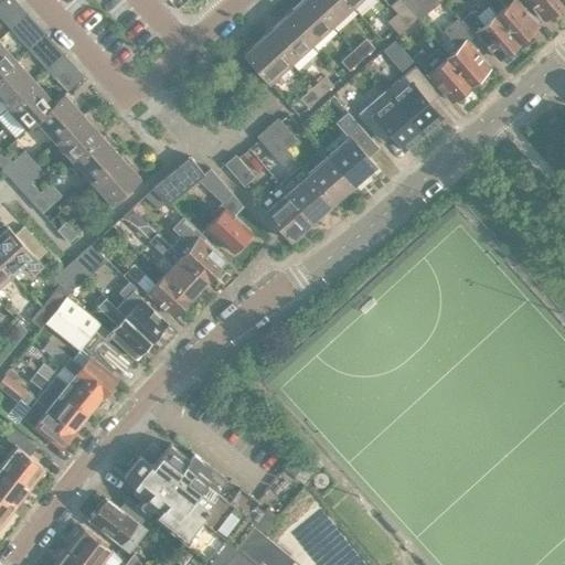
[(0,0),(0,13),(14,0),(0,0)]
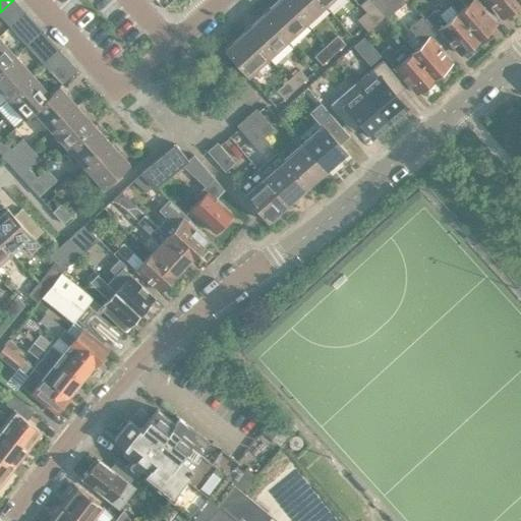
[(287,42),(305,24),(284,0),(277,0),(263,14),(287,42)]
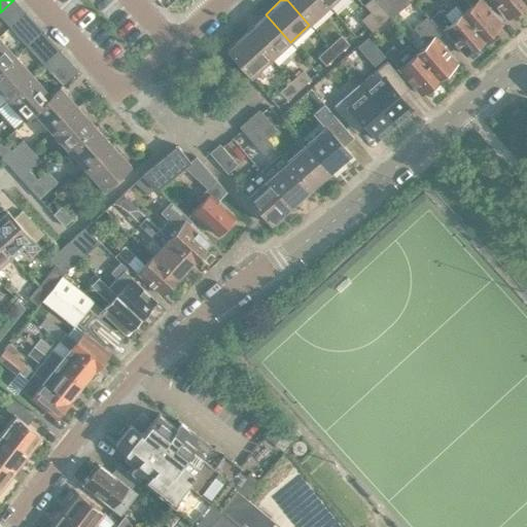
[(322,0),(287,0),(309,25),(328,7),(322,0)]
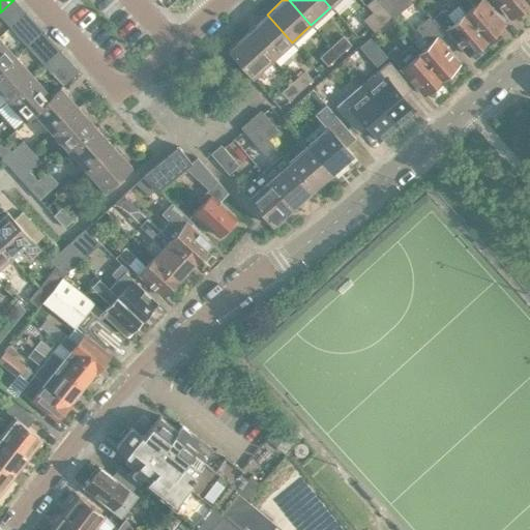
[(392,16),(378,0),(370,0),(365,4),(383,24),(392,16)]
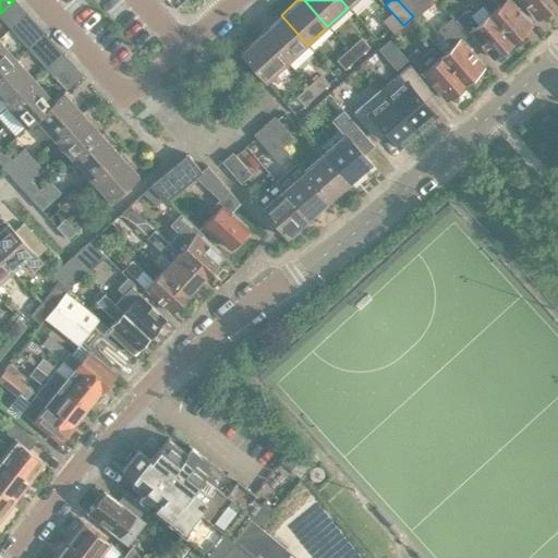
[(398,0),(413,16),(431,0),(398,0)]
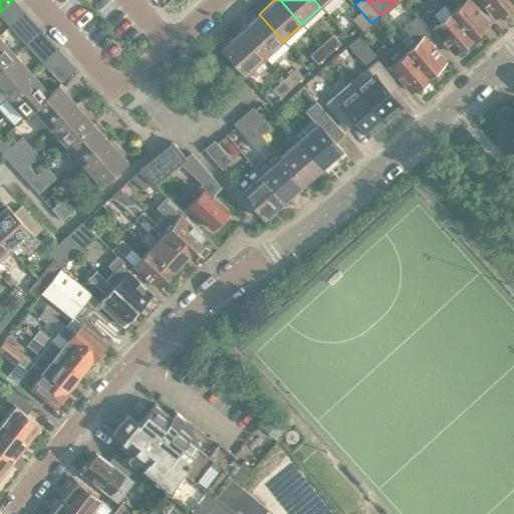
[(456,0),(460,4),(450,13),(471,38),(474,35),(477,36),(482,31),(482,28),(488,23),(468,0),(456,0)]
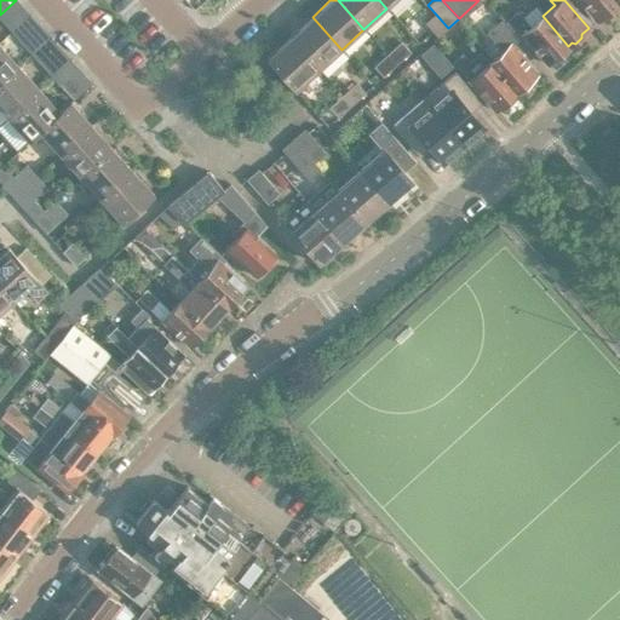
[(614,6),(618,3),(614,0),(578,0),(596,21),(604,15),(608,15),(614,10),(614,6)]
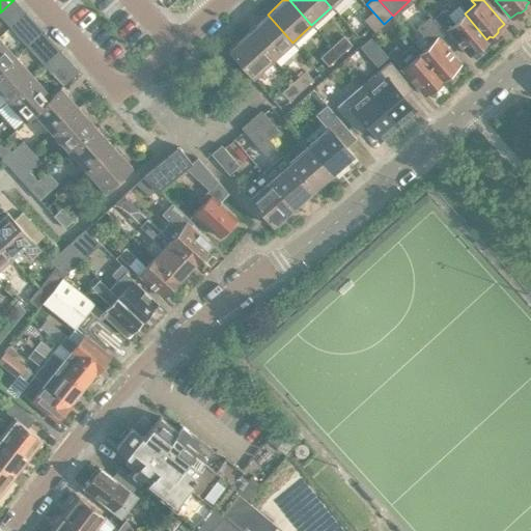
[(448,18),(444,14),(434,22),(444,33),(447,30),(469,55),(475,49),(478,50),(483,45),(483,42),(486,39),(465,14),(459,8),(448,18)]
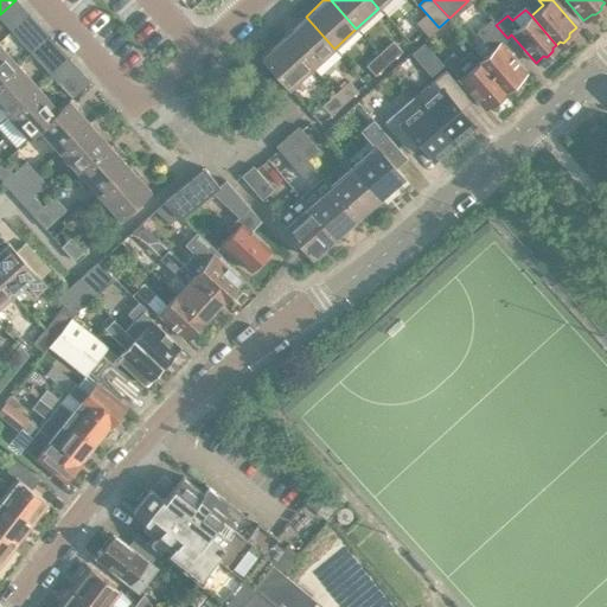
[(18,39),(36,23),(29,14),(11,31),(18,39)]
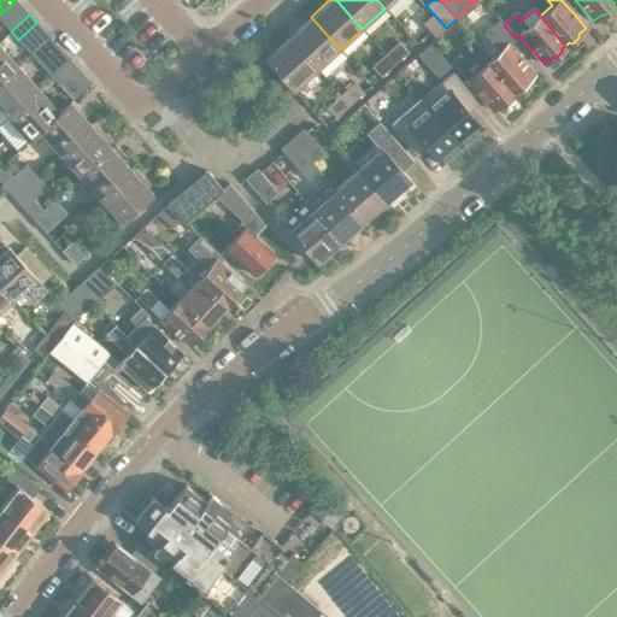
[(423,23),(435,36),(445,28),(433,15),(423,23)]
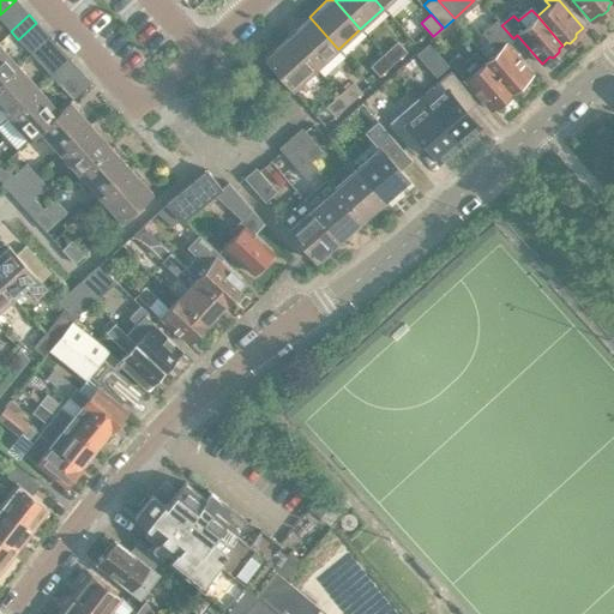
[(315,70),(338,49),(309,17),(287,37),(315,70)]
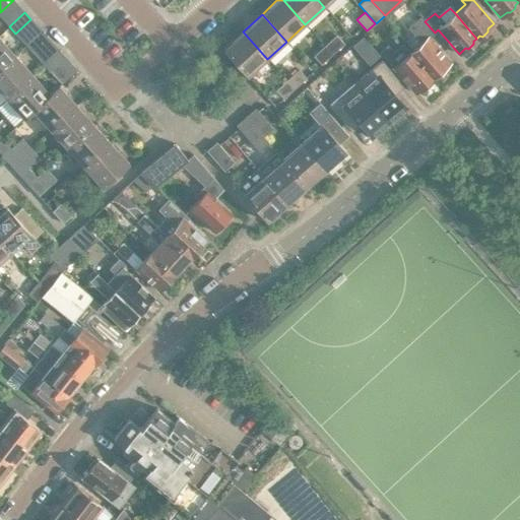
[(429,38),(435,33),(425,21),(420,16),(407,27),(420,43),(410,52),(432,77),(435,75),(438,75),(443,71),(443,67),(450,62),(429,38)]
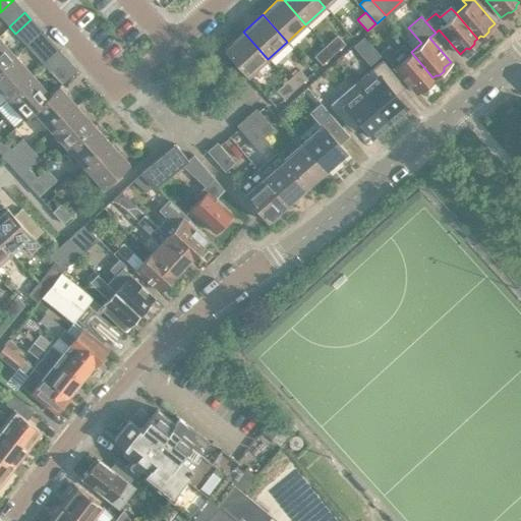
[(33,52),(48,38),(42,32),(26,46),(33,52)]
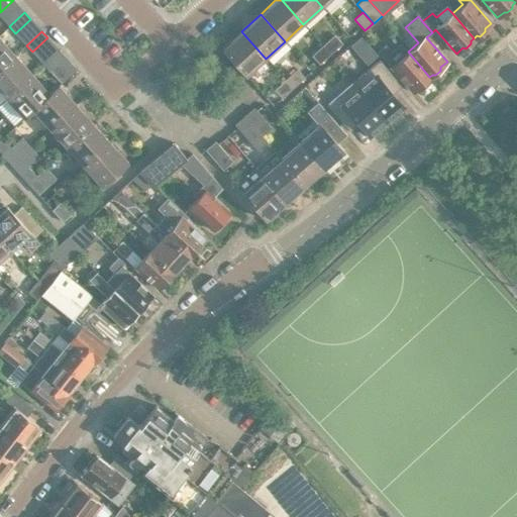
[(266,59),(241,31),(221,48),(246,76),(266,59)]
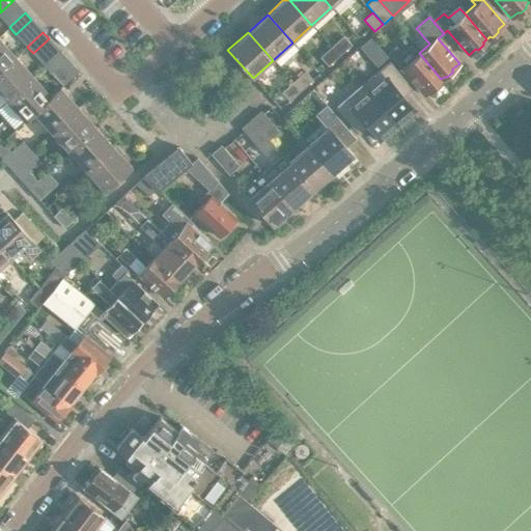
[(351,45),(343,35),(331,47),(339,55),(351,45)]
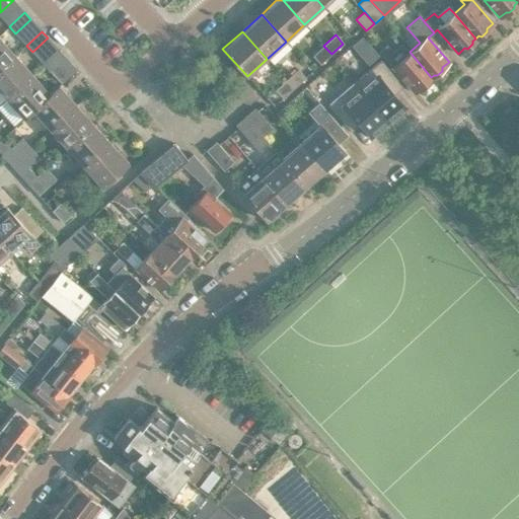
[(362,36),(352,45),(360,54),(369,46),(362,36)]
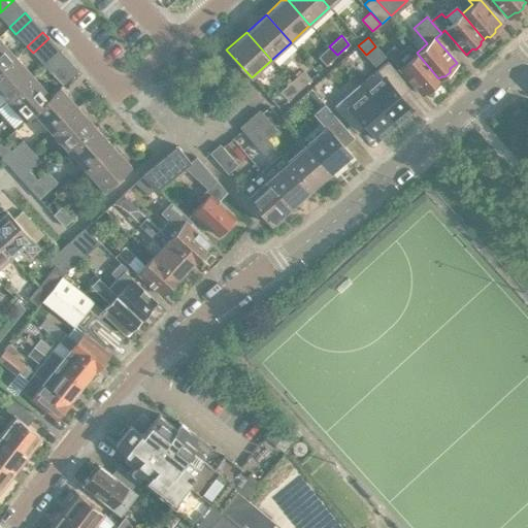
[(0,70),(15,57),(0,38),(0,70)]
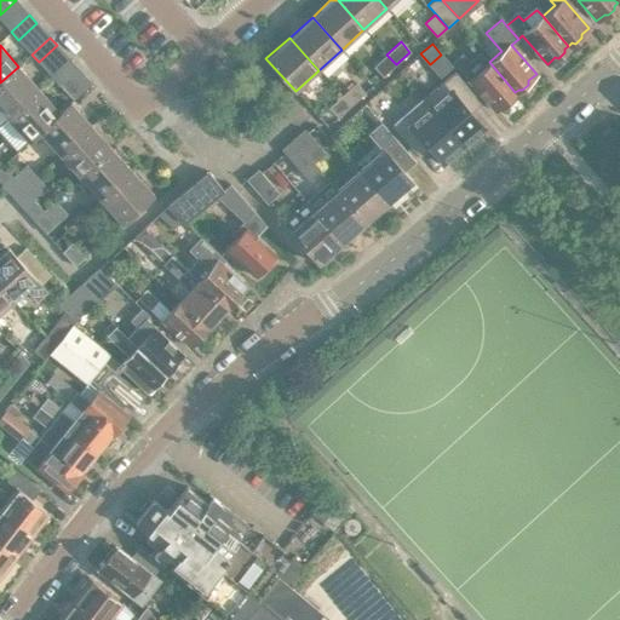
[(461,53),(452,62),(460,72),(470,63),(461,53)]
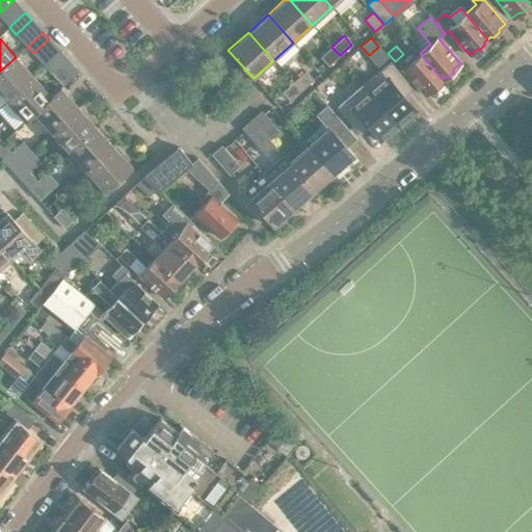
[(440,81),(442,79),(420,53),(414,46),(403,54),(395,61),(424,95),(430,88),(434,89),(439,84),(440,81)]
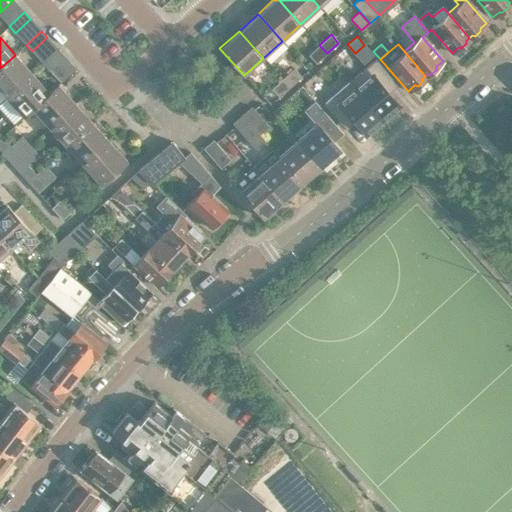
[(316,63),(327,53),(319,45),(308,55),(316,63)]
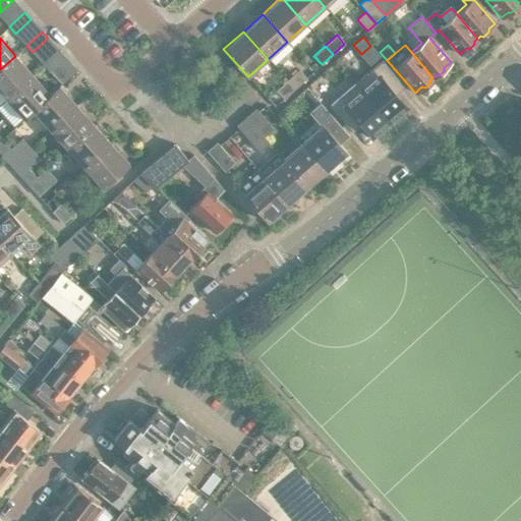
[(50,71),(65,57),(59,50),(44,64),(50,71)]
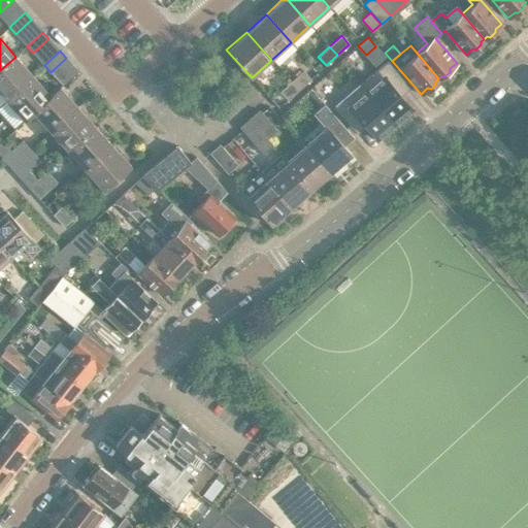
[(15,57),(0,70),(0,94),(5,100),(33,75),(15,57)]
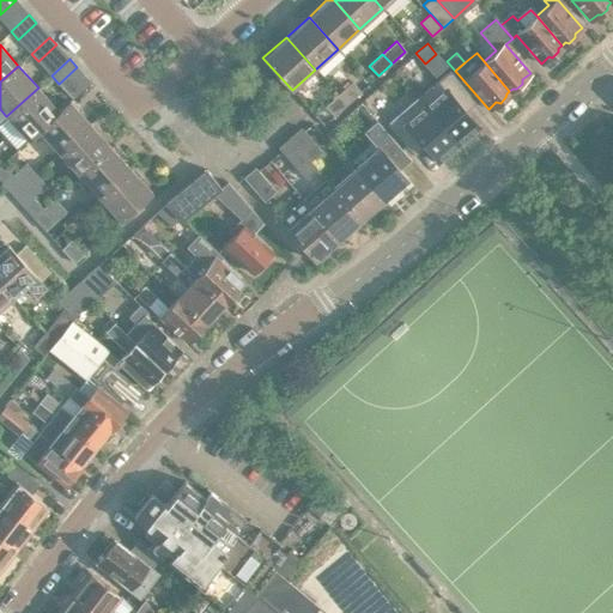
[(449,71),(418,97),(457,143),(460,141),(463,145),(478,132),(474,128),(478,126),(465,110),(459,103),(468,95),(469,93),(449,71)]
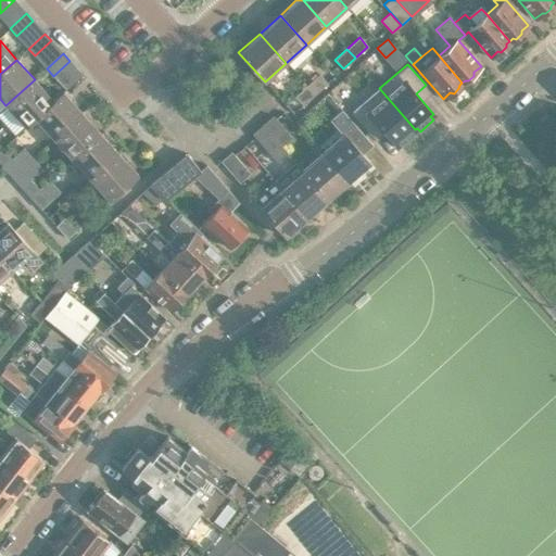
[(318,74),(306,85),(315,95),(327,83),(318,74)]
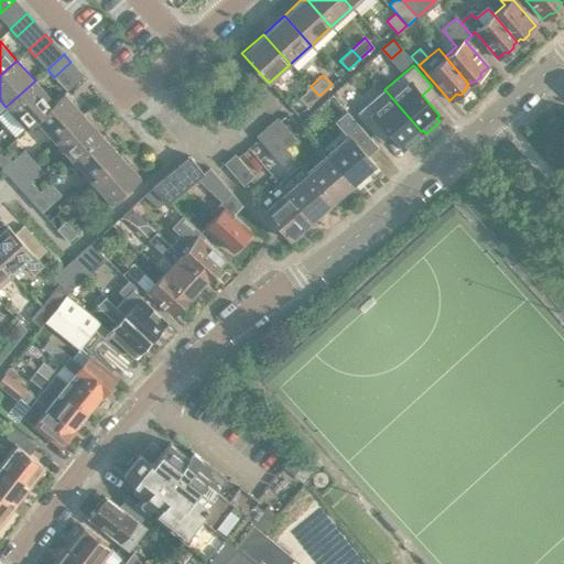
[(34,119),(54,101),(35,80),(6,107),(25,129),(35,120),(34,119)]
